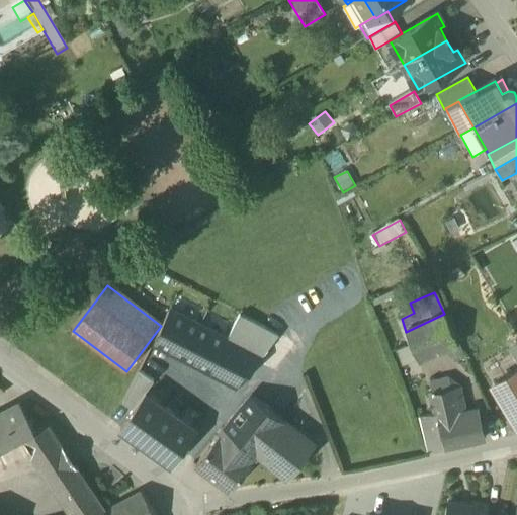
[(238,387),(261,357),(221,337),(171,311),(167,318),(155,344),(238,387)]
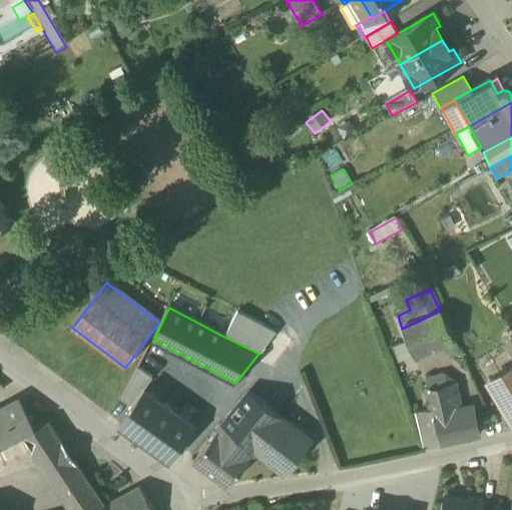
[(230,309),(218,334),(259,354),(272,329),(230,309)]
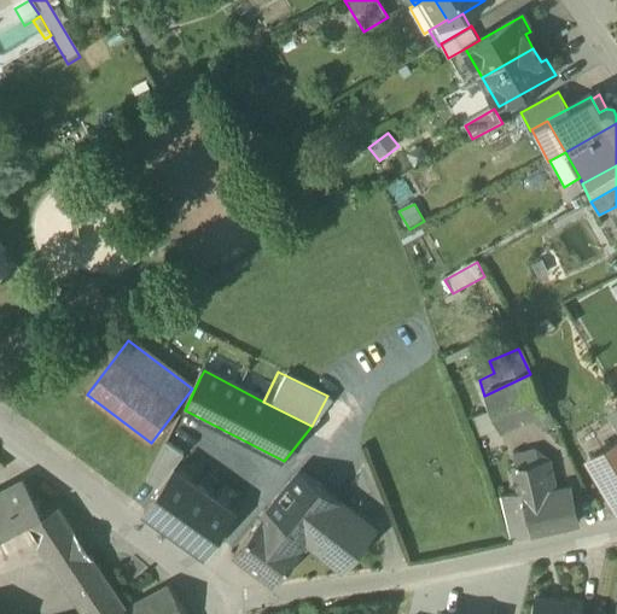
[(492,413),(500,432),(529,419),(547,411),(530,374),(484,396),(492,413)]
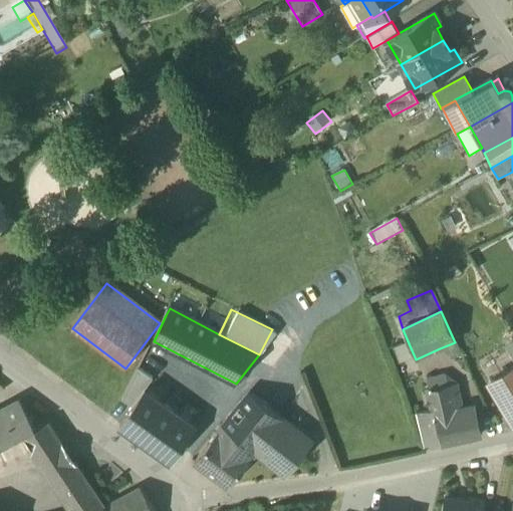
[(457,341),(455,342),(440,348),(451,361),(463,355),(457,341)]
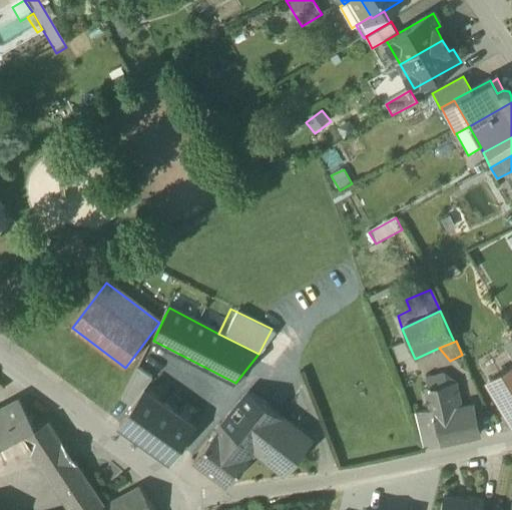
[(511,355),(511,341),(503,347),(508,357),(511,355)]
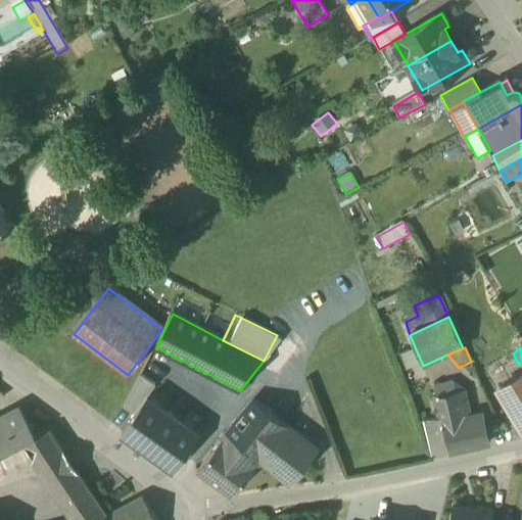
[(408,372),(423,366),(416,349),(400,356),(408,372)]
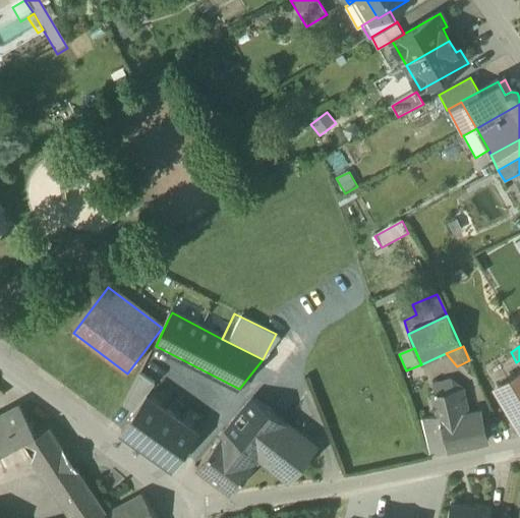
[(495,391),(498,389),(516,378),(505,358),(483,371),(495,391)]
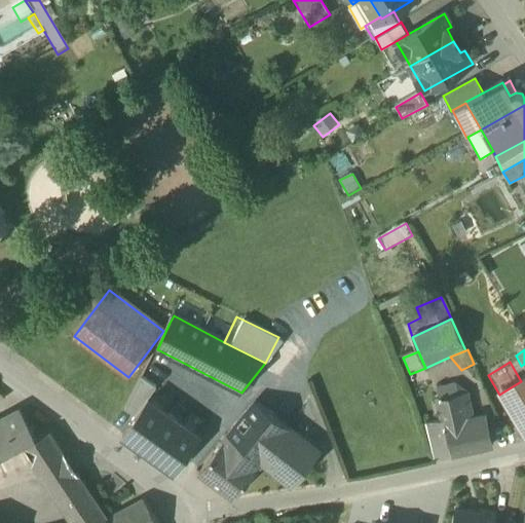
[(124,411),(136,419),(148,402),(156,389),(141,379),(124,411)]
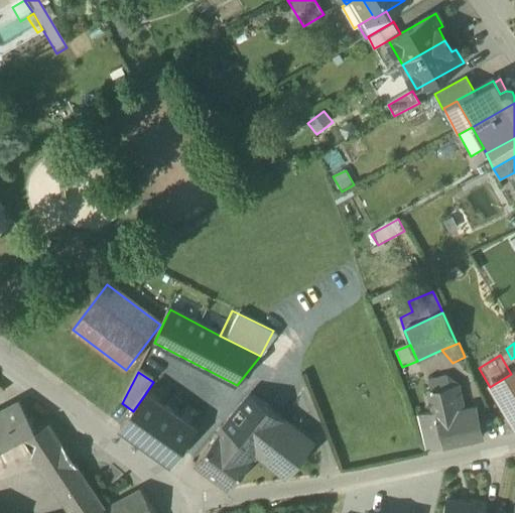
[(493,385),(514,421),(514,372),(511,374),(493,385)]
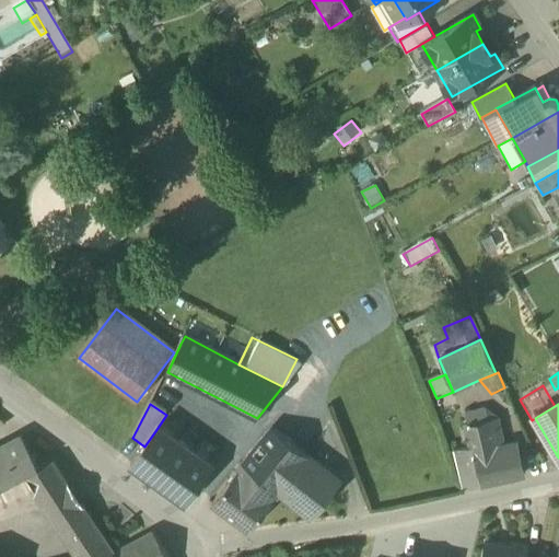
[(465,413),(469,427),(488,422),(487,418),(481,419),(480,416),(475,417),(474,410),(465,413)]
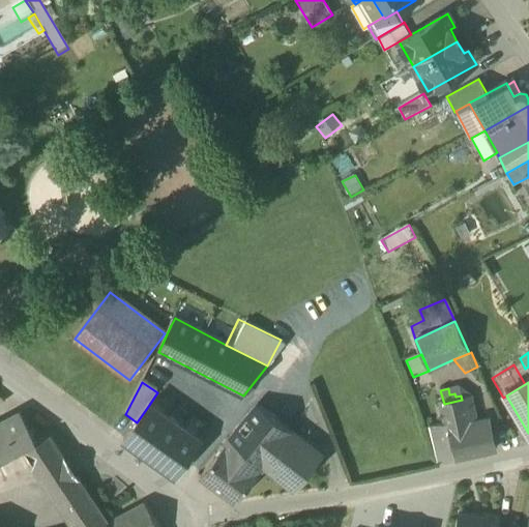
[(468,427),(462,400),(444,404),(450,431),(468,427)]
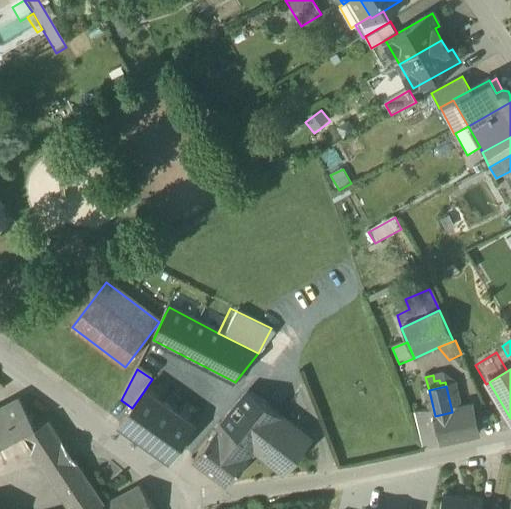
[(119,426),(169,461),(195,426),(144,391),(132,408),(119,426)]
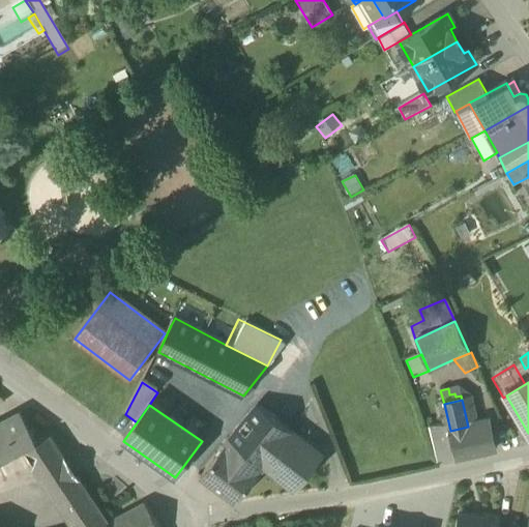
[(263,468),(294,492),(323,457),(258,406),(230,441),(263,468)]
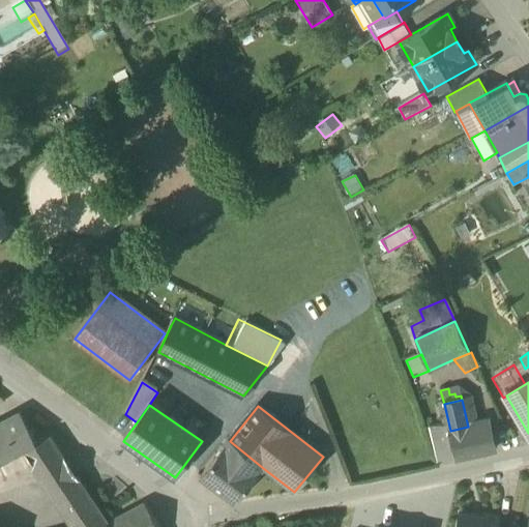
[(0,462),(23,450),(36,443),(22,417),(0,428),(0,462)]
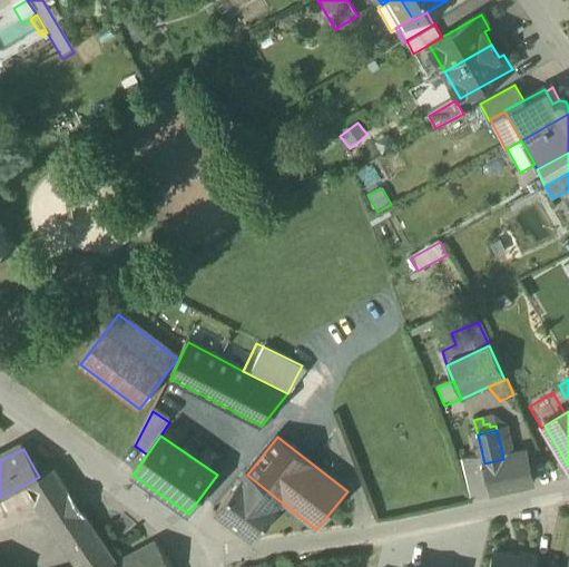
[(526,455),(503,459),(484,463),(491,496),(532,486),(526,455)]
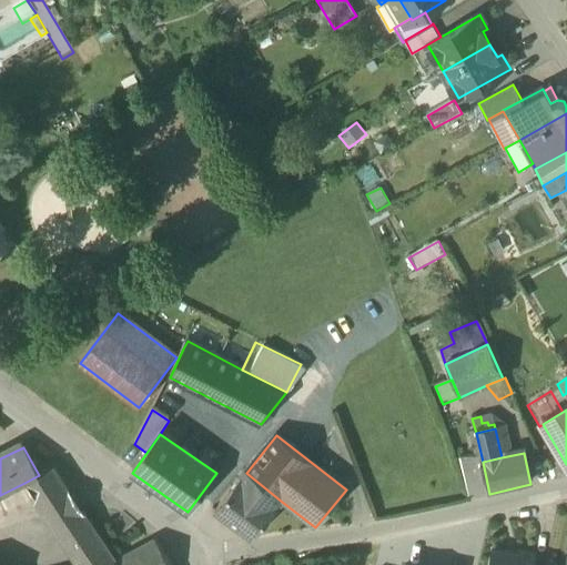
[(458,467),(469,498),(489,494),(483,462),(458,467)]
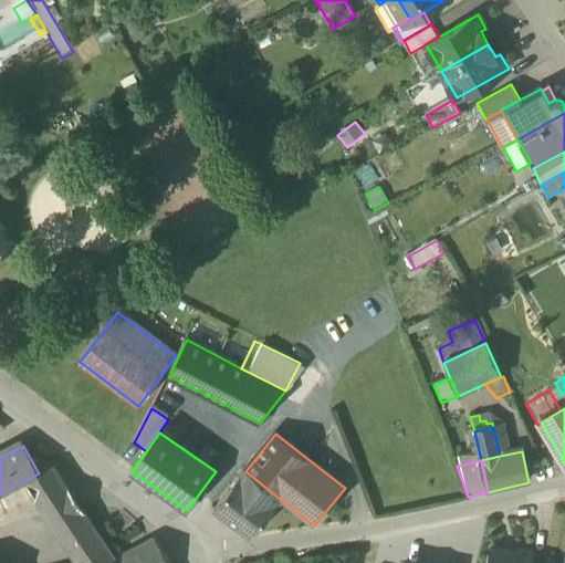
[(25,482),(35,502),(44,515),(72,497),(53,468),(25,482)]
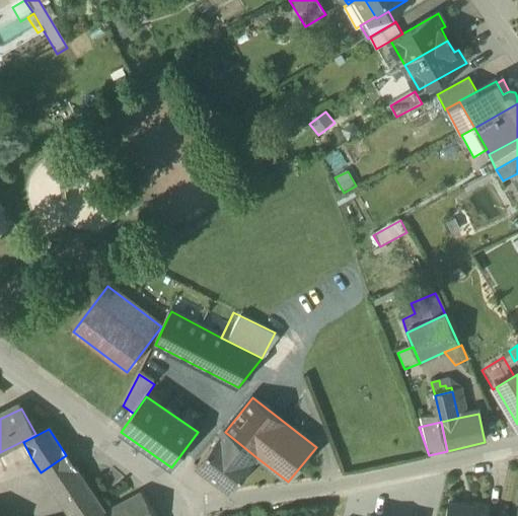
[(197,468),(229,494),(257,458),(225,432),(197,468)]
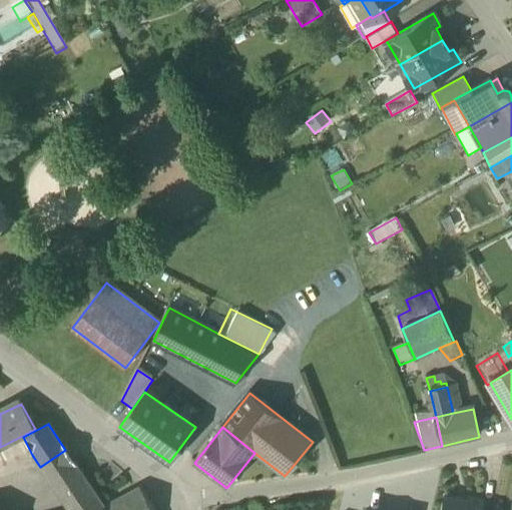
[(23,437),(0,449),(0,471),(32,455),(23,437)]
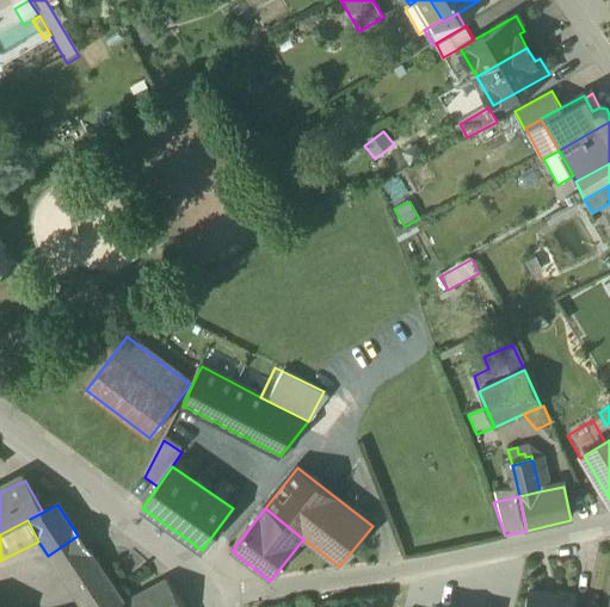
[(90,553),(78,536),(48,556),(60,574),(90,553)]
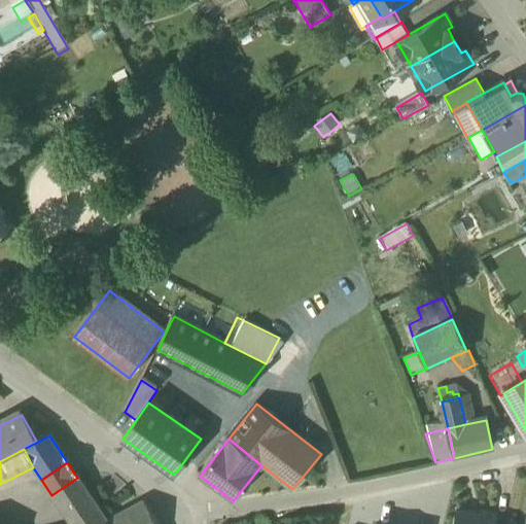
[(107,522),(77,478),(51,495),(70,523),(106,523),(107,522)]
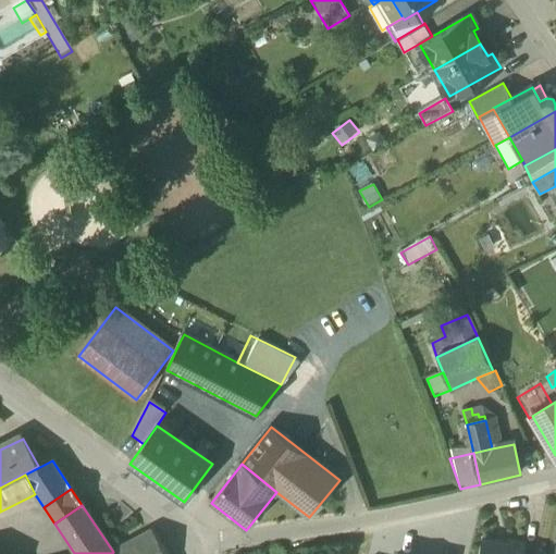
[(164,553),(152,533),(115,553),(164,553)]
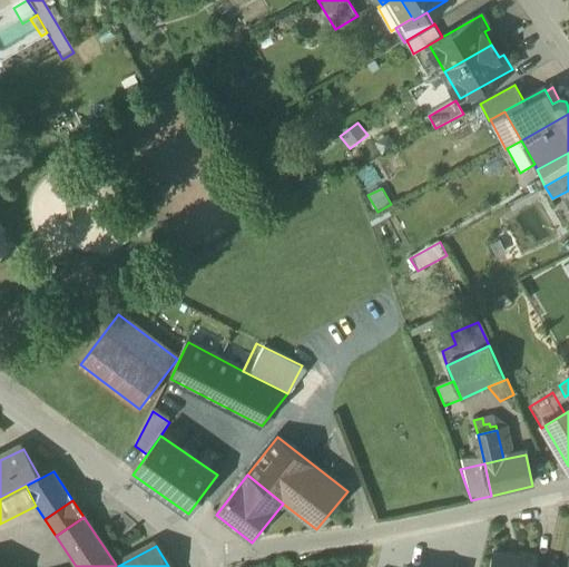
[(493,555),(491,566),(536,566),(537,560),(520,557),(519,560),(493,555)]
